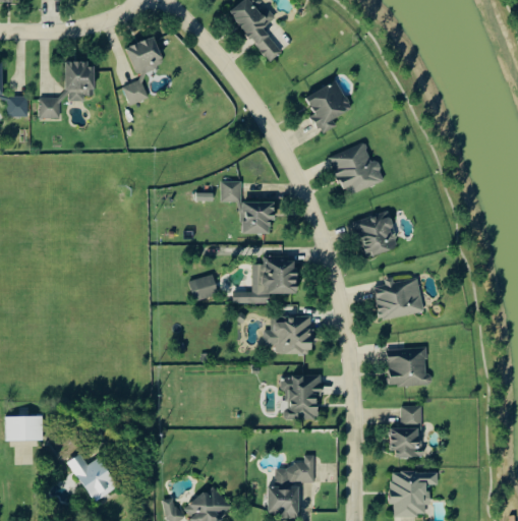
[(281,52),(263,26),(275,17),(266,7),(260,11),(253,2),(255,0),(240,0),(229,9),(268,61),(281,52)]
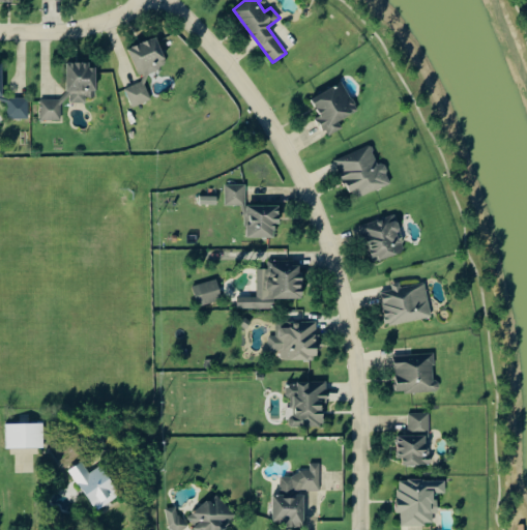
[(168,63),(155,35),(126,49),(139,77),(168,63)]
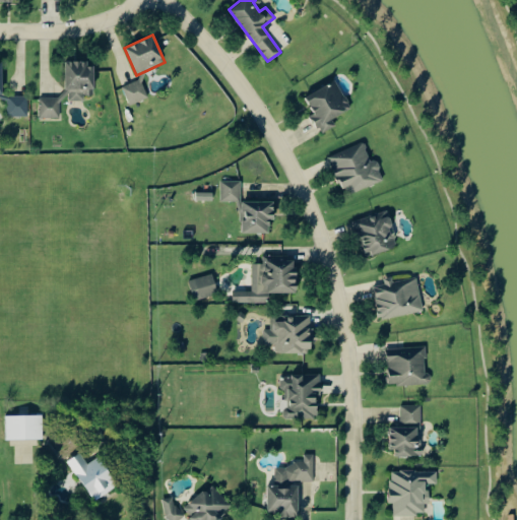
[(62,62),(63,100),(83,99),(83,96),(92,96),(92,62),(62,62)]
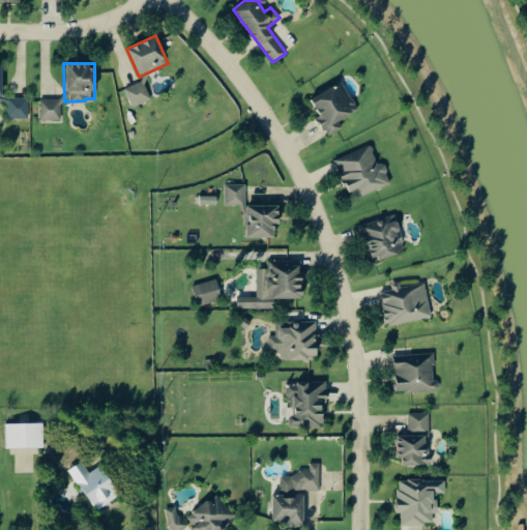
[(132,108),(150,99),(142,81),(123,89),(132,108)]
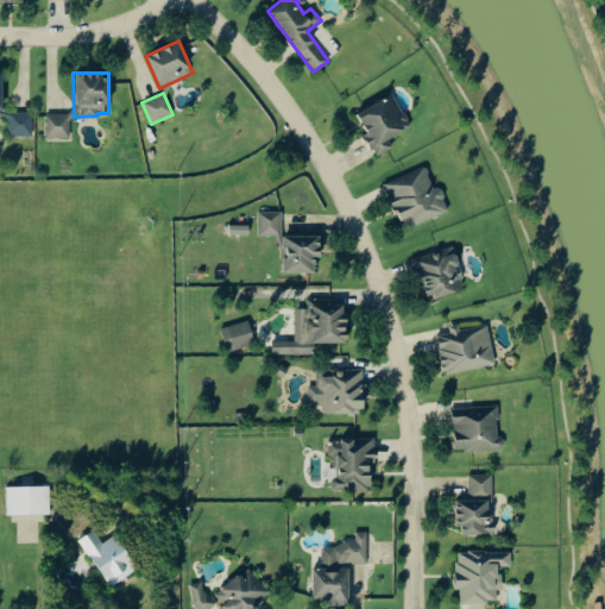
[(409,127),(392,94),(357,113),(366,132),(363,135),(375,157),(392,148),(388,139),(409,127)]
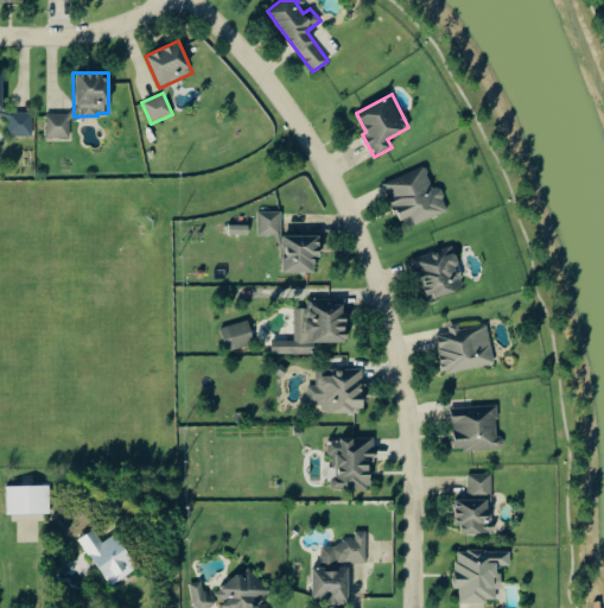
[(7,134),(31,135),(31,113),(7,112),(7,134)]
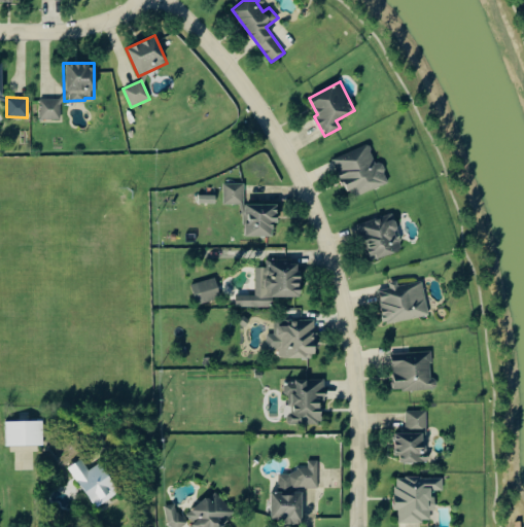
[(59,98),(38,99),(39,119),(59,118),(59,98)]
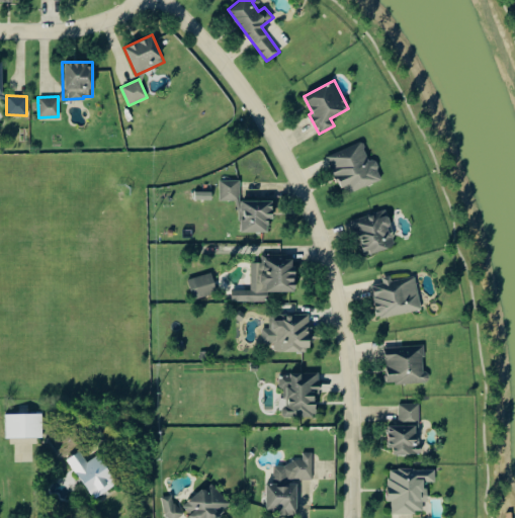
[(325,157),(334,177),(338,175),(346,194),(382,179),(373,159),(369,161),(361,142),(325,157)]
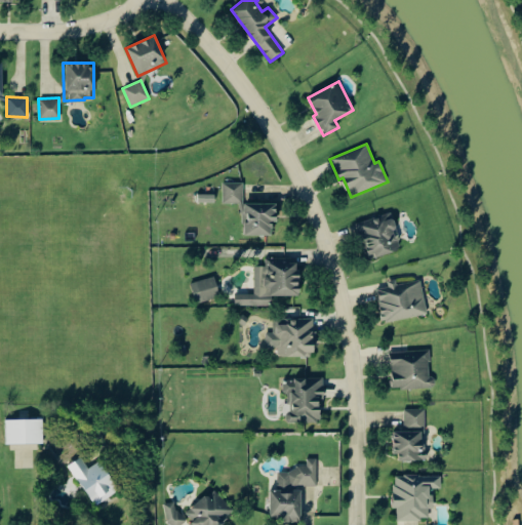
[(241,183),(222,184),(223,203),(242,202),(241,183)]
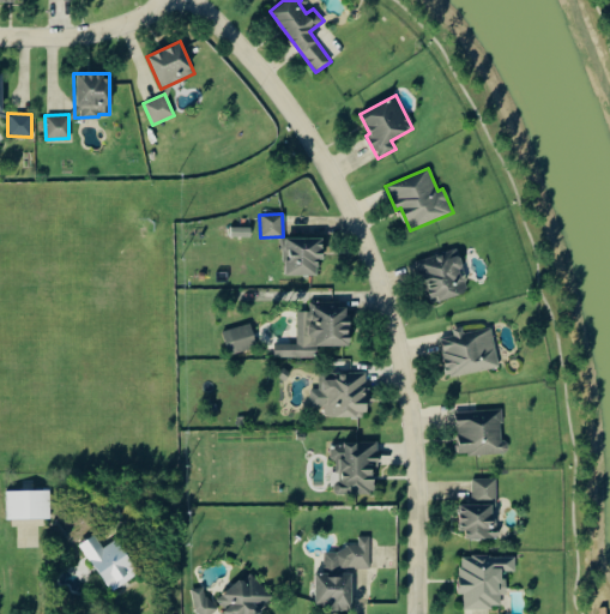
[(322,238),(285,239),(285,275),(318,274),(316,259),(324,259),(322,238)]
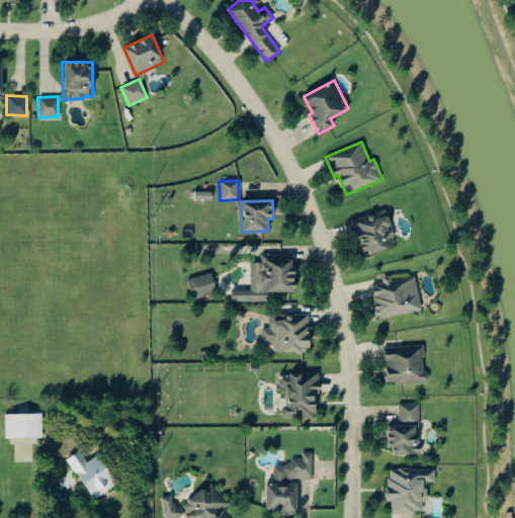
[(361,255),(394,248),(385,210),(353,219),(361,255)]
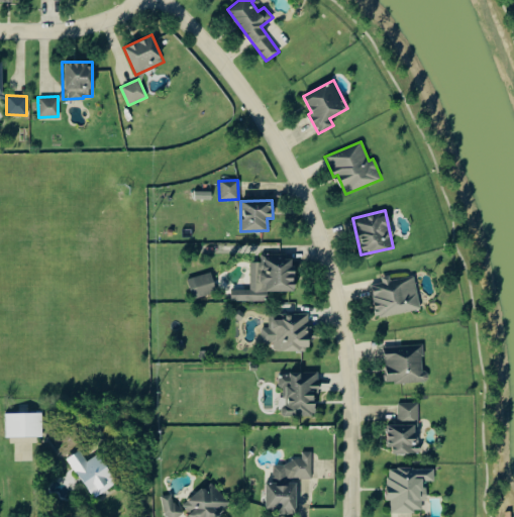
[(295,294),(295,270),(291,270),(291,253),(261,253),(261,262),(249,262),(249,290),(231,290),(231,294),(295,294)]
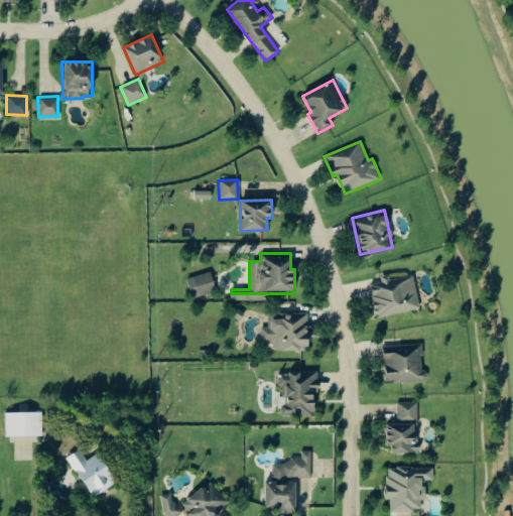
[(185,278),(191,298),(216,291),(210,272),(185,278)]
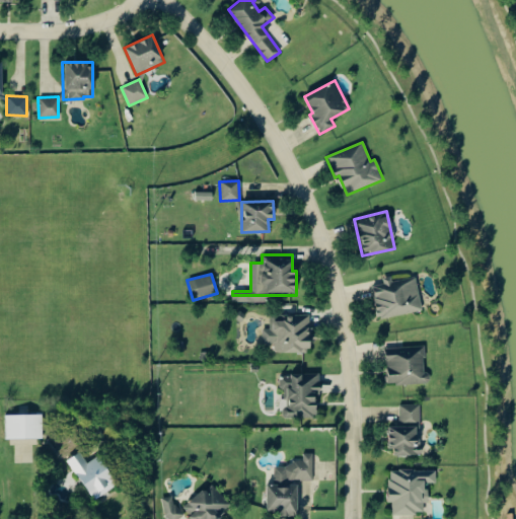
[(421,310),(415,277),(391,282),(390,276),(381,278),(382,283),(371,285),(378,319),(421,310)]
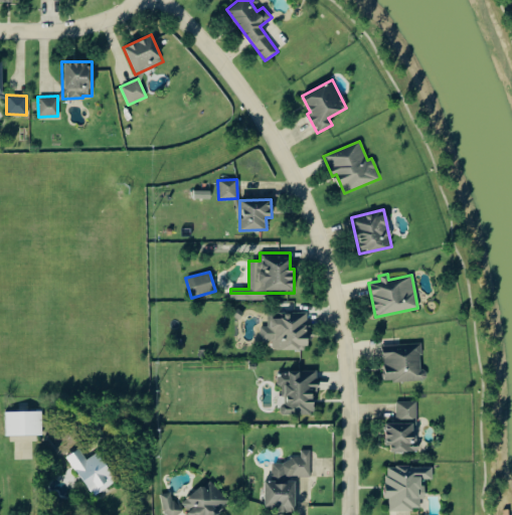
[(307,313),(284,313),(284,318),(268,318),(267,327),(260,326),(260,340),(272,340),(272,349),(307,349),(307,313)]
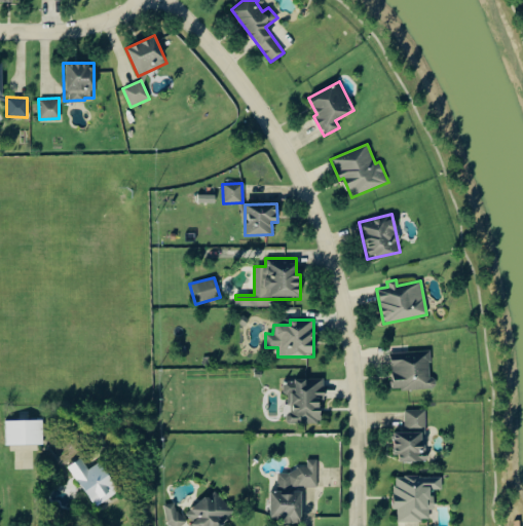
[(391,390),(432,388),(430,350),(390,352),(391,390)]
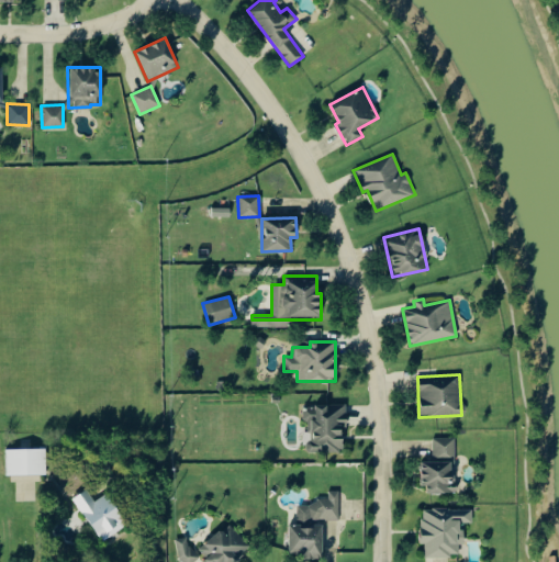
[(346,405),(302,405),(302,422),(306,422),(306,434),(310,434),(310,452),(342,452),(342,427),(346,427),(346,405)]
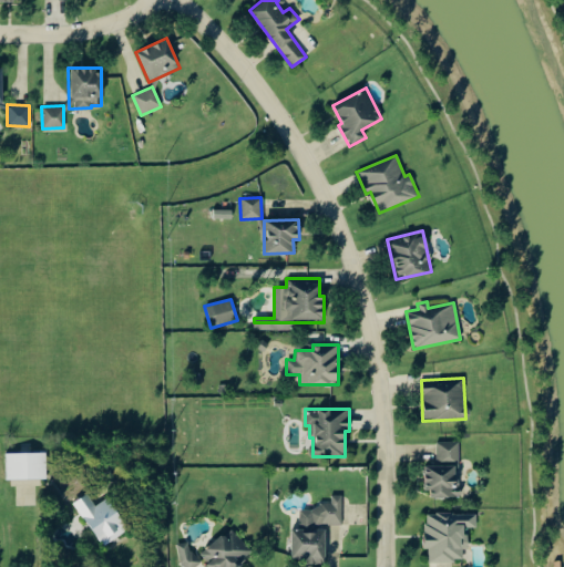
[(423,464),(424,491),(430,491),(430,497),(458,497),(458,442),(434,442),(436,464),(423,464)]
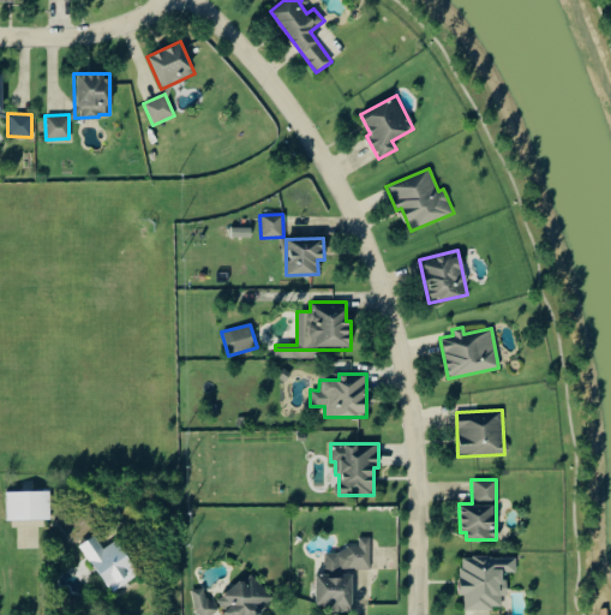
[(49,491),(6,491),(6,520),(49,519),(49,491)]
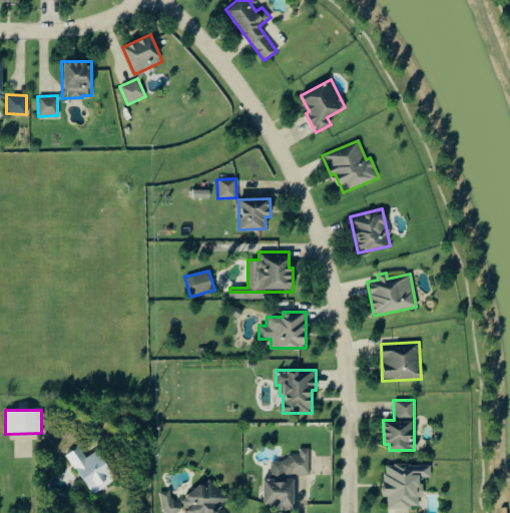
[(115,481),(99,450),(84,457),(79,447),(68,453),(89,495),(115,481)]
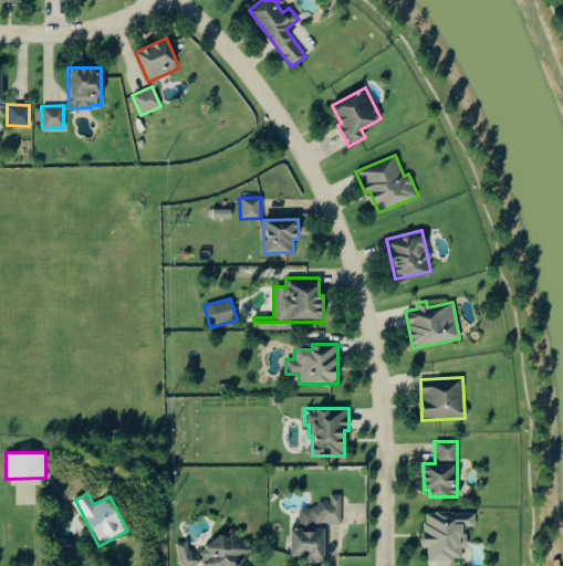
[(341,525),(340,495),(330,495),(330,506),(298,506),(299,528),(290,528),(291,557),(304,556),(304,563),(324,563),(323,526),(341,525)]
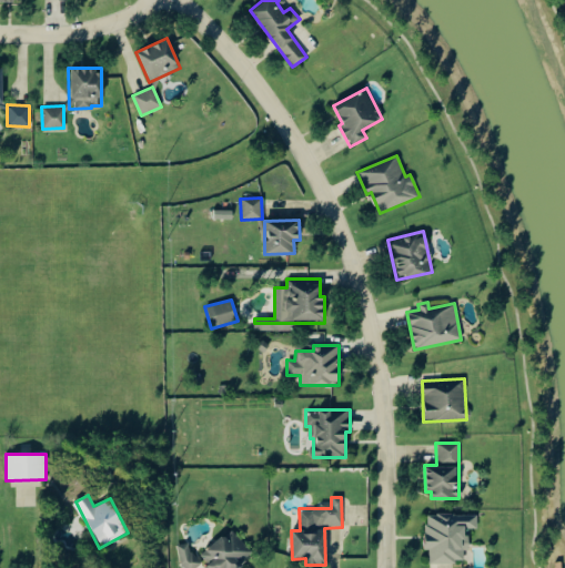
[(429,563),(463,563),(463,549),(467,549),(466,528),(476,528),(476,514),(424,514),(425,550),(429,550),(429,563)]
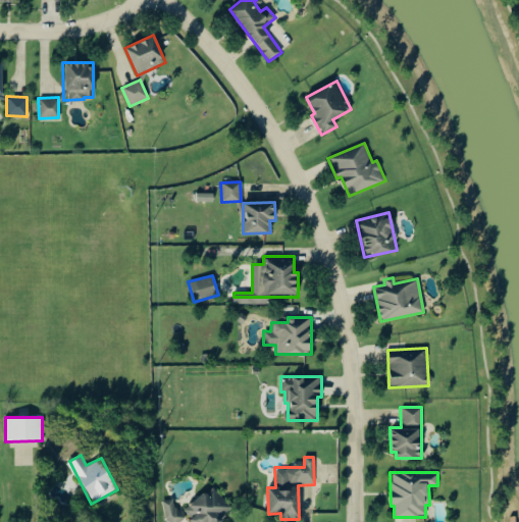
[(189,521),(216,521),(231,511),(213,486),(184,509),(192,519),(189,521)]
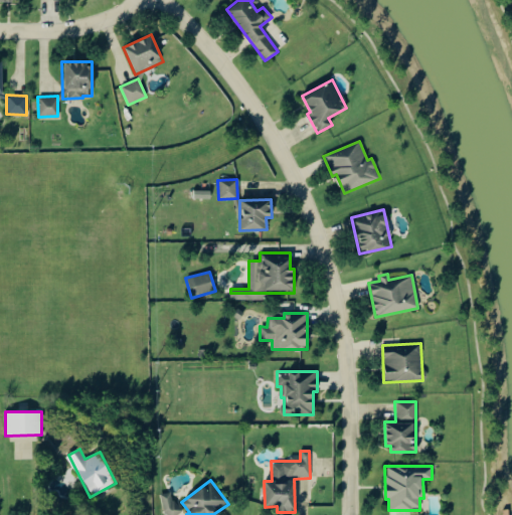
[(176,514),(174,493),(161,494),(163,514),(176,514)]
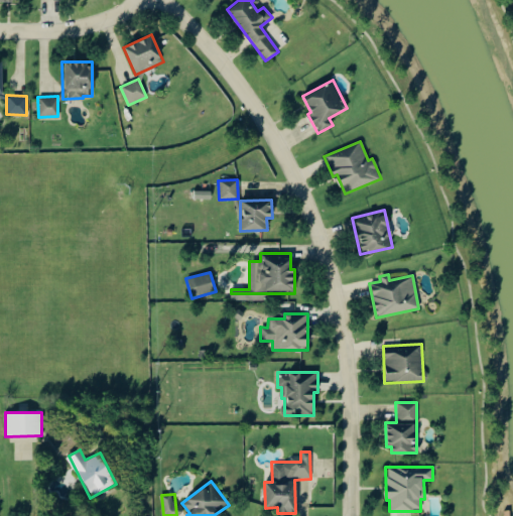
All buildings are outlined.
